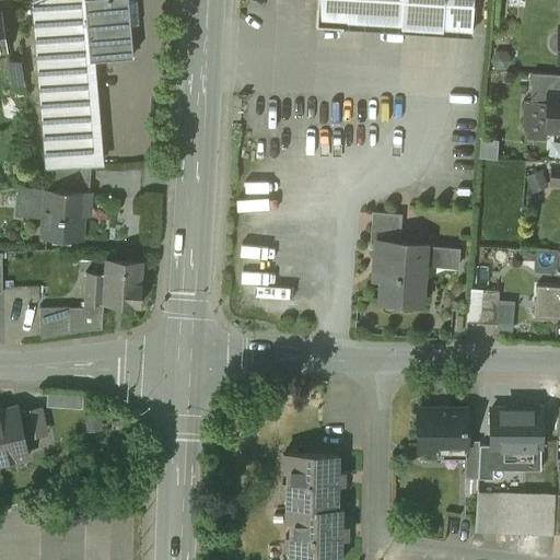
[(31,0),(45,168),(54,167),(91,164),(100,164),(91,59),(85,0),(31,0)]
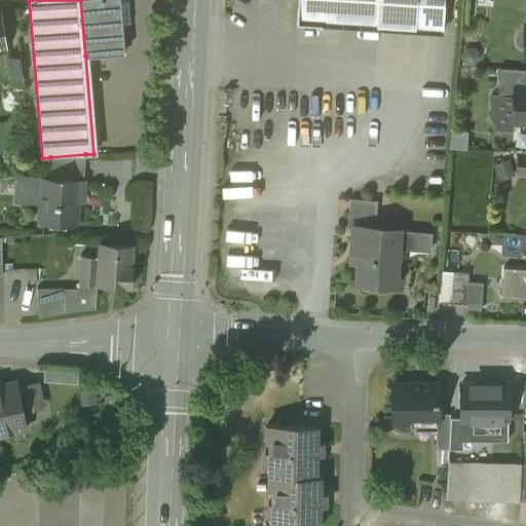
[(124,52),(119,0),(80,0),(85,55),(124,52)]
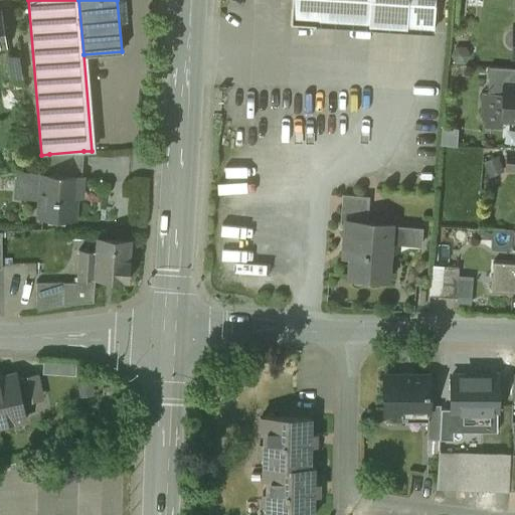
[(292,0),(291,23),(315,24),(316,24),(406,29),(408,0),(292,0)]
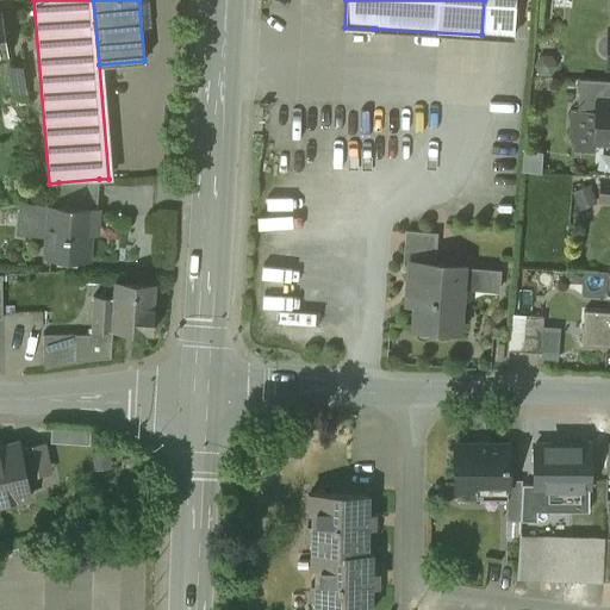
[(484,0),(481,35),(514,36),(515,0),(484,0)]
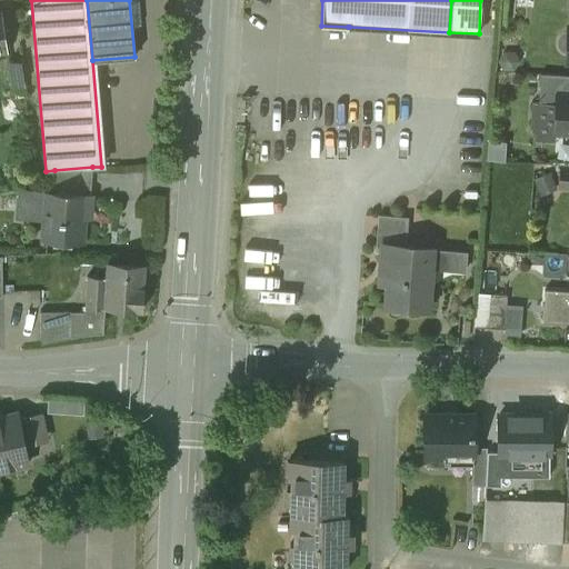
[(21,60),(9,62),(12,87),(26,85),(21,60)]
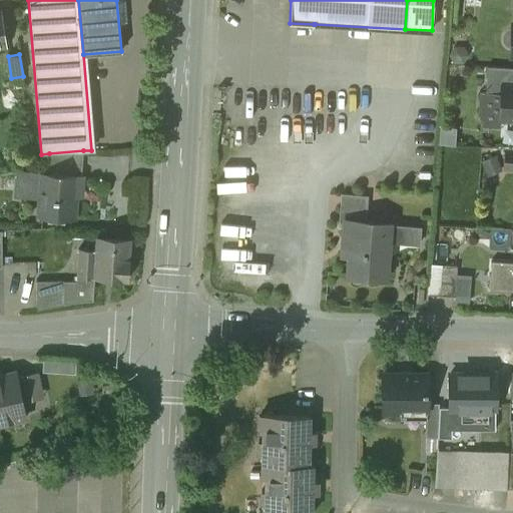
[(512,68),(487,66),(486,93),(502,94),(503,86),(512,86),(512,68)]
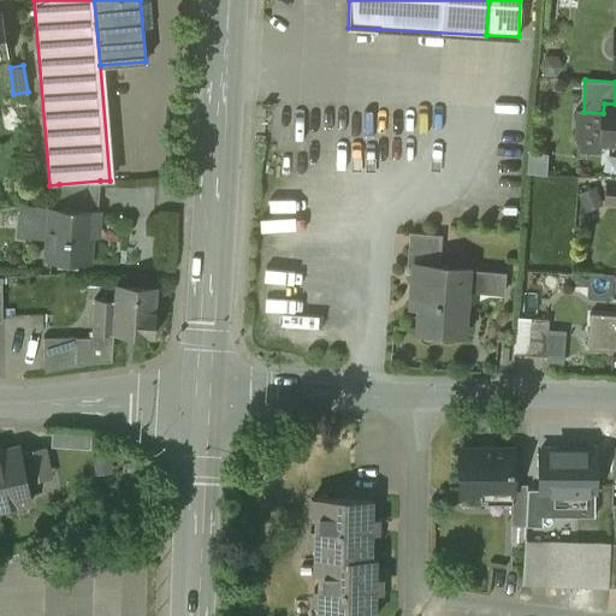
[(615,104),(604,104),(603,113),(602,142),(615,142),(615,104)]
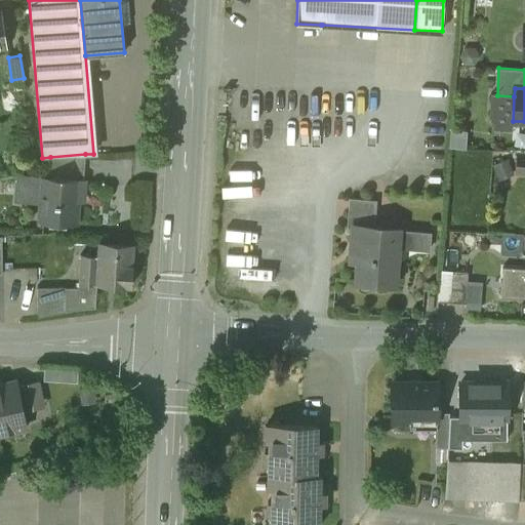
[(85,154),(50,157),(49,177),(83,179),(85,154)]
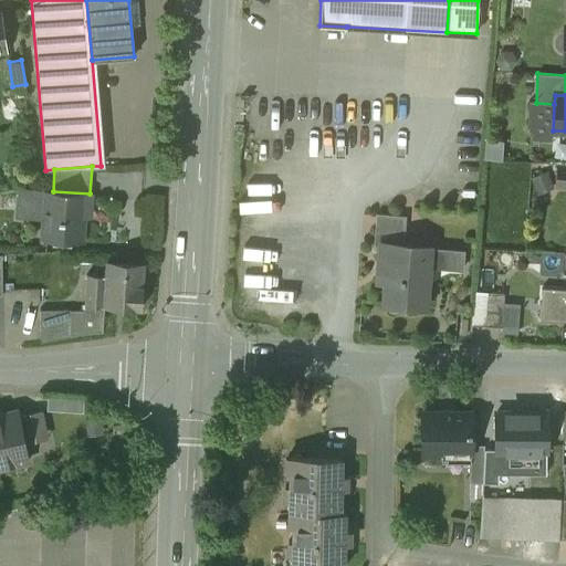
[(565,167),(557,167),(555,187),(565,187),(565,167)]
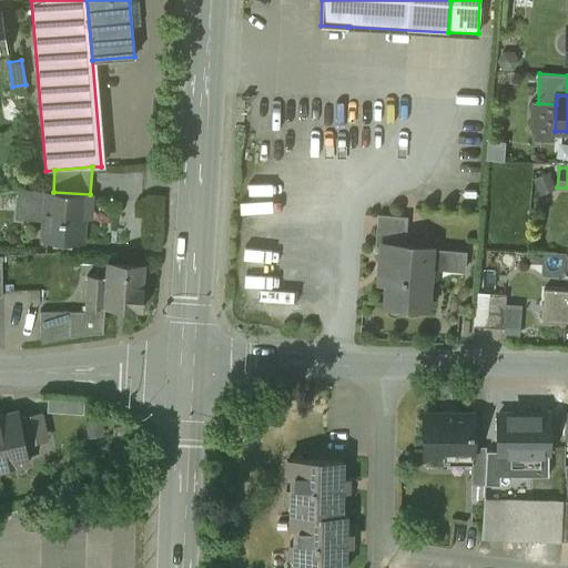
[(47,192),(18,190),(17,208),(46,210),(47,192)]
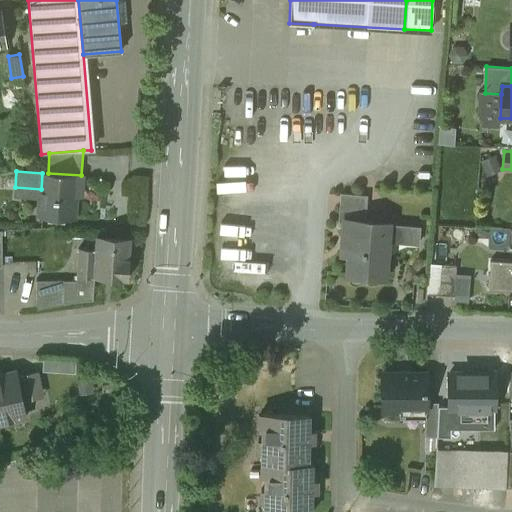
[(48,173),(42,173),(41,189),(39,216),(74,218),(75,197),(81,197),(82,175),(81,175),(48,173)]
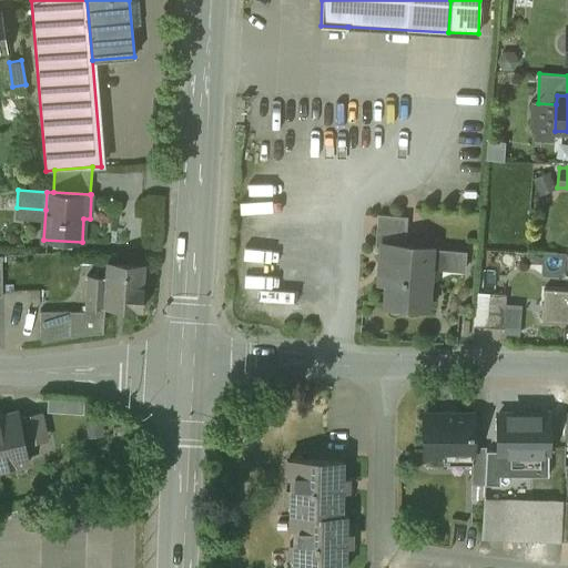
[(407,216),(378,214),(375,245),(383,245),(383,244),(405,246),(407,216)]
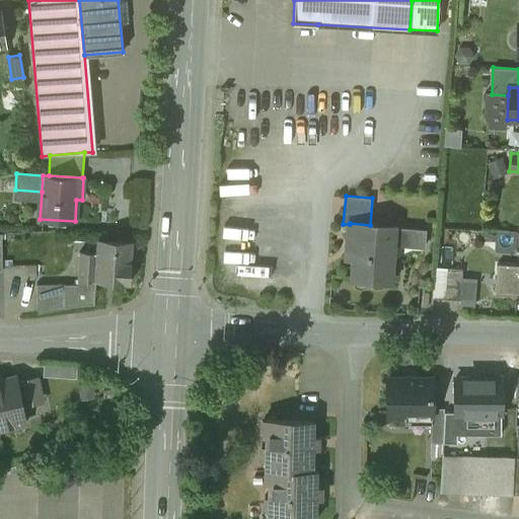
[(370,225),(350,223),(350,224),(348,257),(357,258),(355,278),(387,281),(389,261),(390,261),(391,244),(425,247),(426,229),(370,225)]
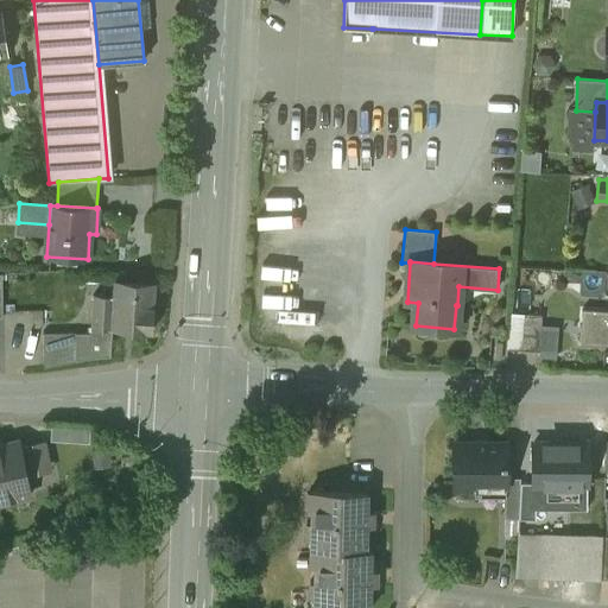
[(154,283),(115,280),(114,296),(94,295),(92,328),(113,329),(152,331),(154,305),(153,305),(154,283)]
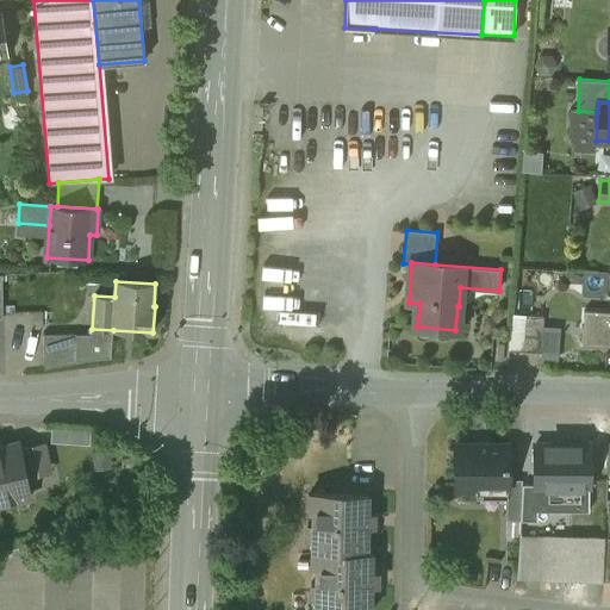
[(609,311),(584,310),(583,344),(609,346),(609,311)]
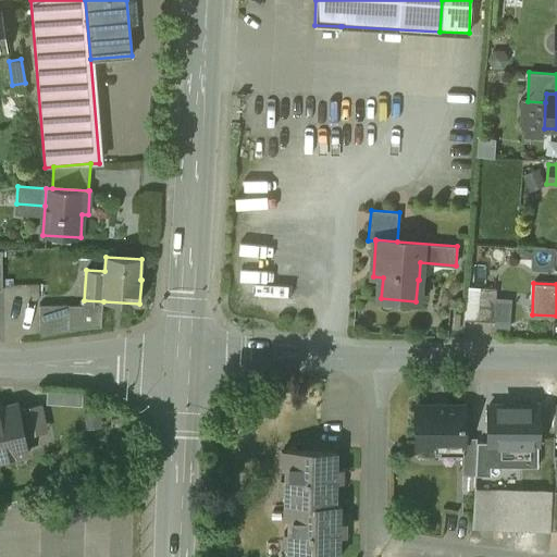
[(465,319),(478,321),(480,288),(467,287),(465,319)]
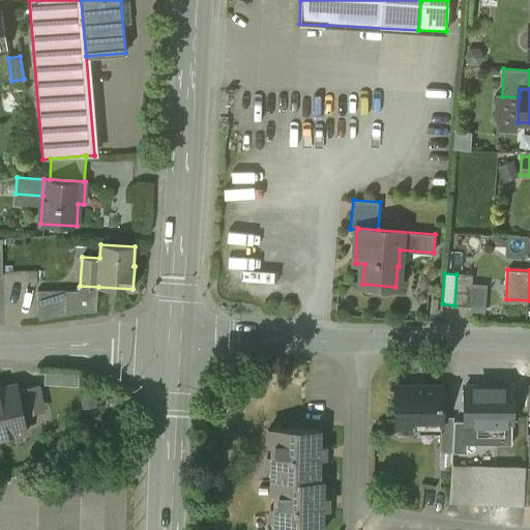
[(472,275),(457,274),(454,305),(470,306),(472,275)]
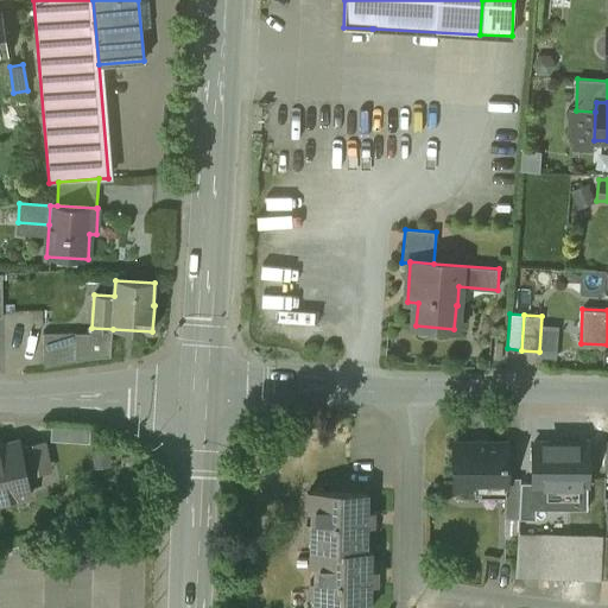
[(113,329),(92,328),(92,333),(76,334),(76,361),(92,359),(111,358),(113,329)]
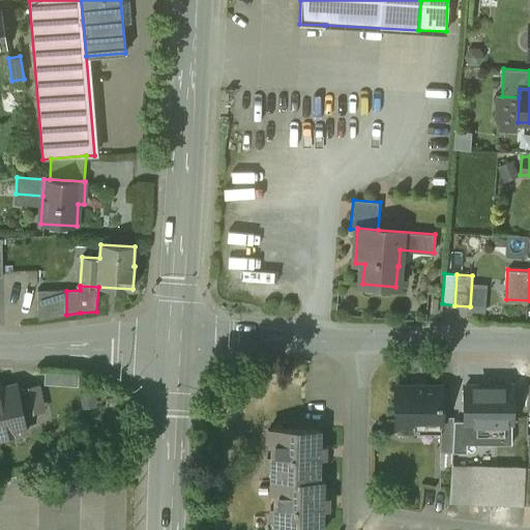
[(66,290),(38,290),(38,321),(66,315),(66,291),(66,290)]
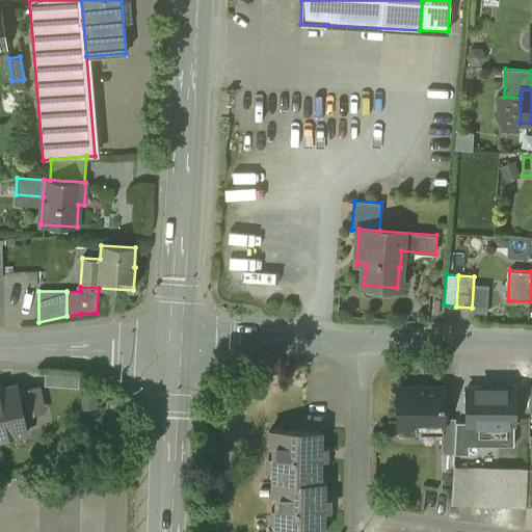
[(43,383),(77,386),(78,372),(44,369),(43,383)]
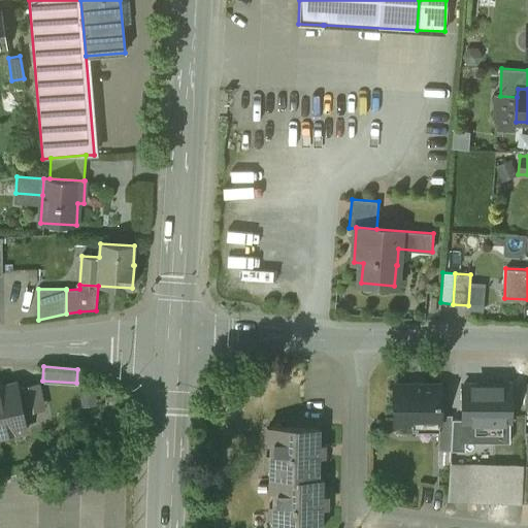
[(15,384),(2,386),(2,382),(0,382),(0,435),(26,430),(22,413),(17,389),(15,384)]
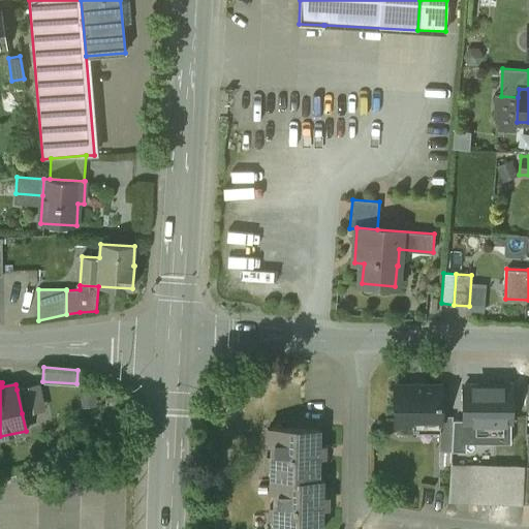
[(40,384),(17,390),(22,413),(45,408),(40,384)]
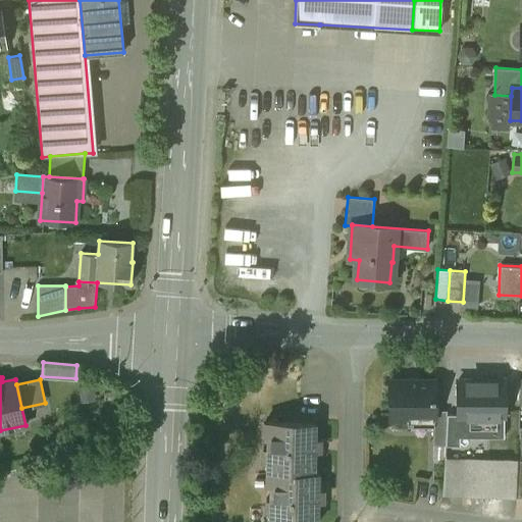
[(434,380),(389,380),(389,419),(407,419),(432,419),(433,419),(435,419),(435,410),(434,380)]
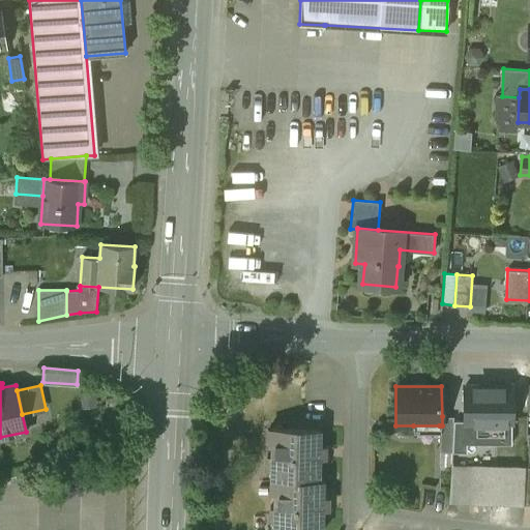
[(509,387),(490,387),(490,386),(488,386),(488,388),(467,386),(466,386),(465,421),(465,444),(467,444),(511,443),(511,386),(509,386),(509,387)]
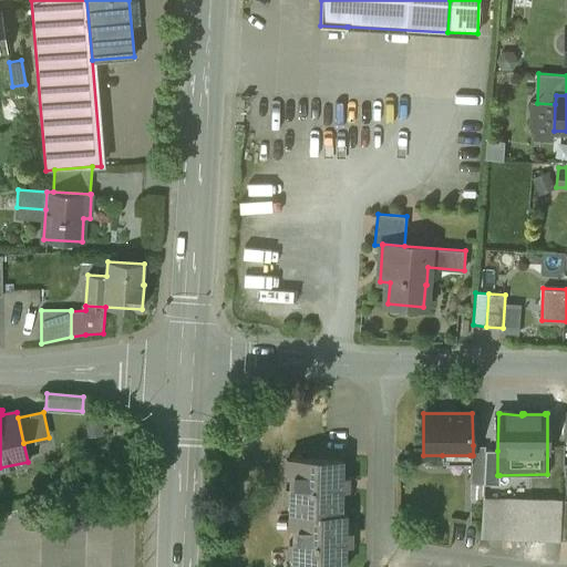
[(485,445),(473,445),(473,455),(471,455),(470,455),(471,483),(483,483),(485,450),(485,445)]
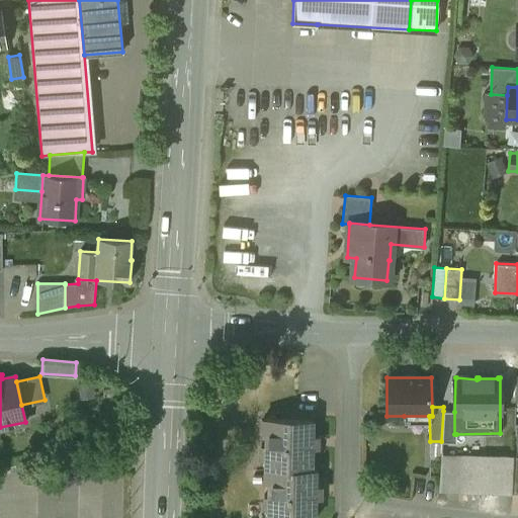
[(454,412),(443,411),(441,441),(456,442),(456,434),(454,434),(454,412)]
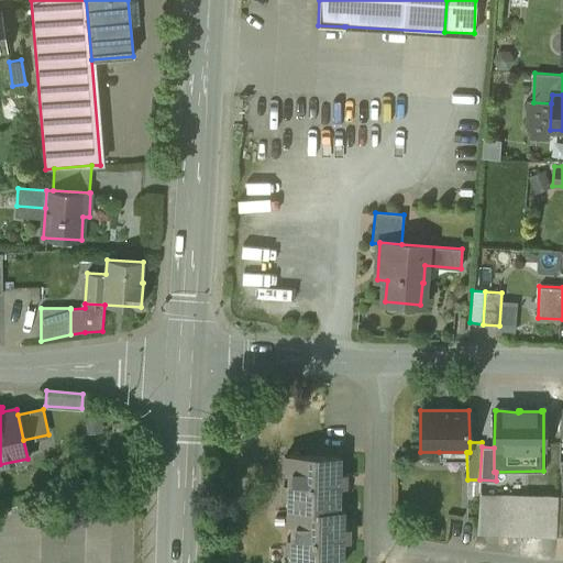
[(293,511),(339,510),(340,486),(345,486),(345,474),(340,474),(340,456),(289,455),(288,511),(293,511)]
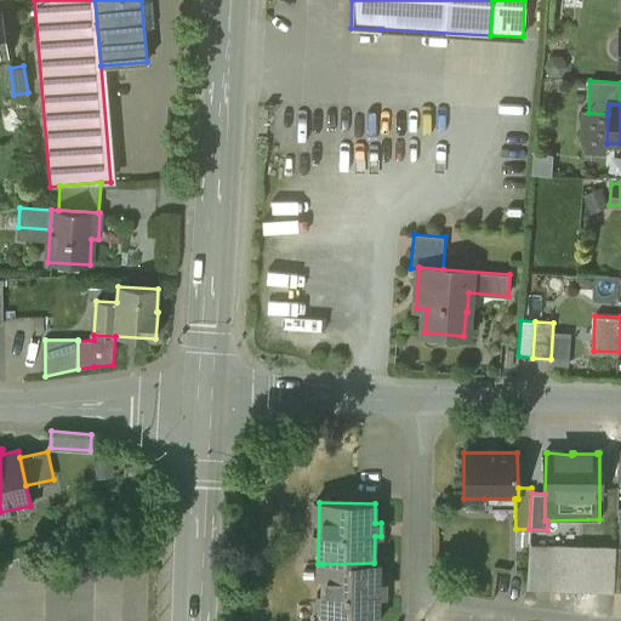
[(615,548),(529,543),(527,588),(614,592),(615,548)]
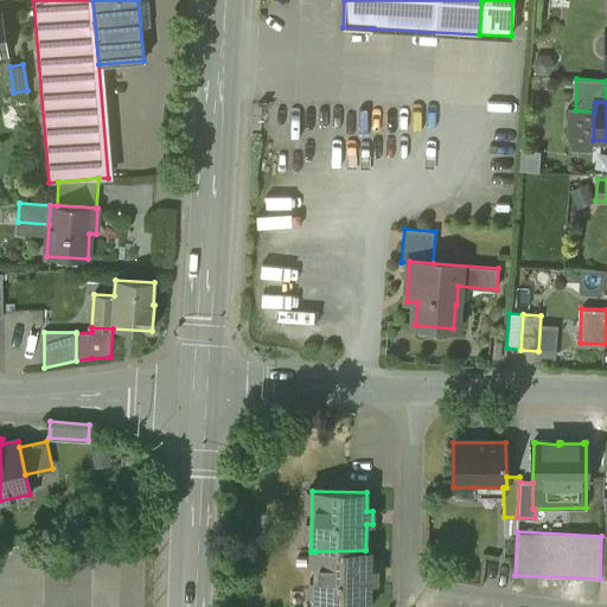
[(365,550),(315,551),(314,606),(369,606),(370,583),(376,583),(376,569),(370,569),(370,550),(365,550)]
